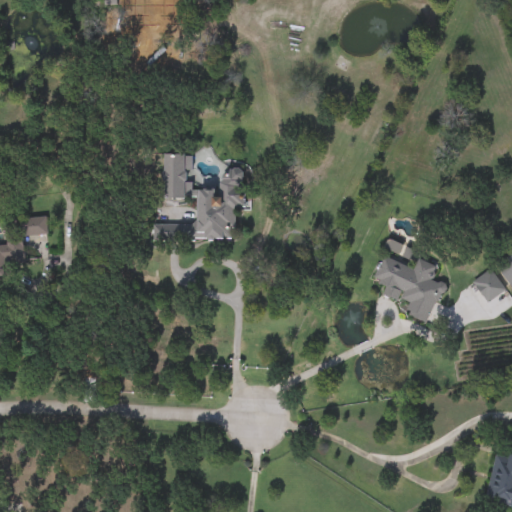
[(233,241),(152,240),(152,223),(195,223),(195,199),(162,198),(162,155),(189,155),(189,190),(218,190),(218,171),(243,171),(243,209),(233,209),(233,241)]
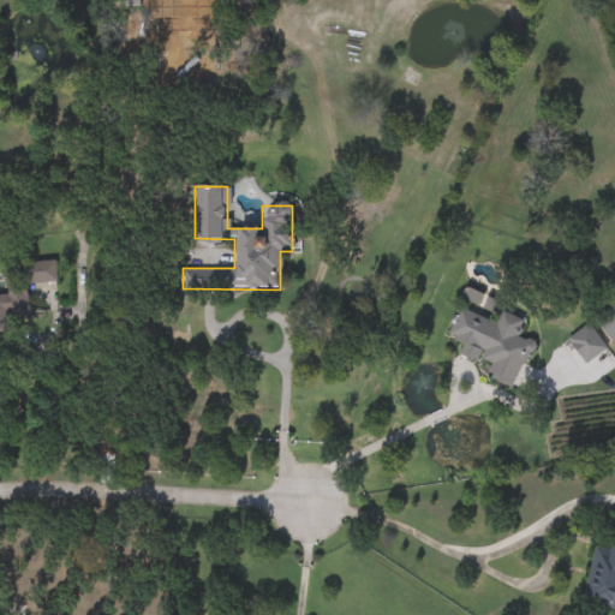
[(55,282),(24,285),(27,317),(0,318),(0,294),(6,294),(6,284),(21,284),(19,261),(53,258),(55,282)]
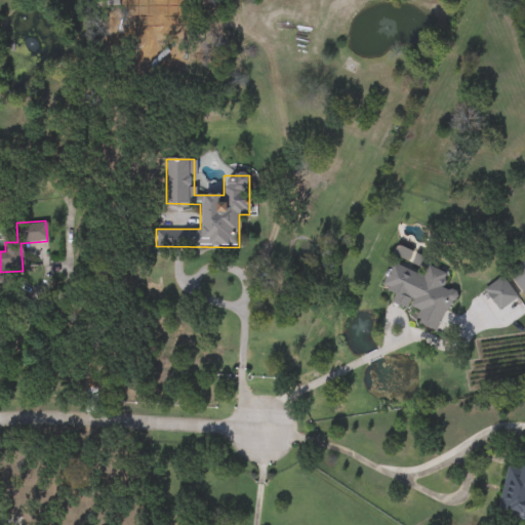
[(524,296),(508,272),(524,258),(524,296)]
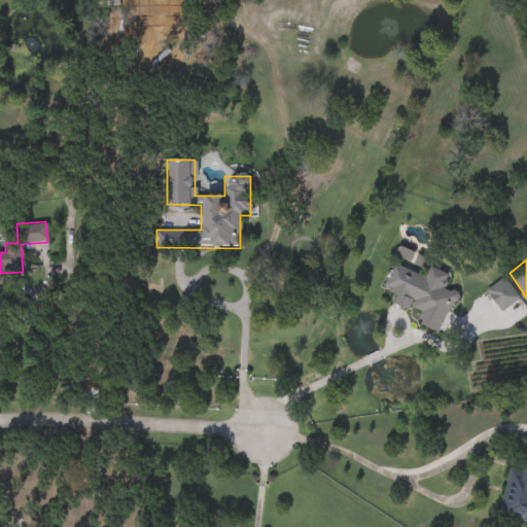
[(437,332),(416,323),(420,314),(392,303),(395,295),(383,289),(394,265),(424,278),(429,267),(449,276),(444,288),(454,293),(437,332)]
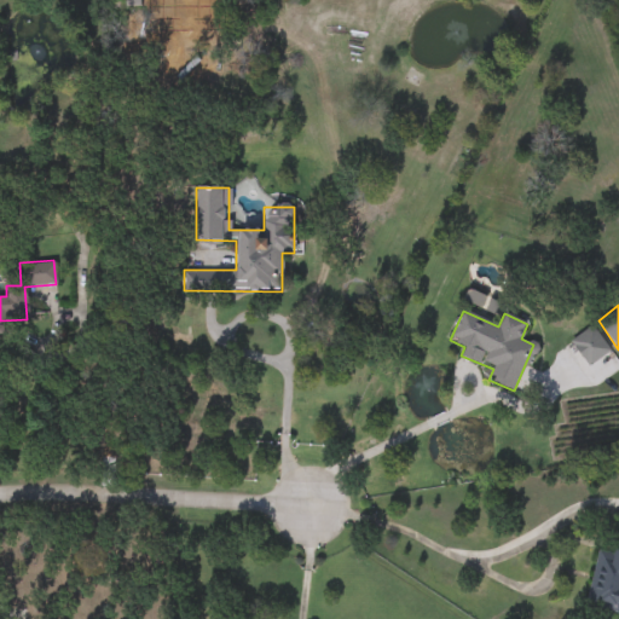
[(570,342),(590,327),(609,351),(589,366),(570,342)]
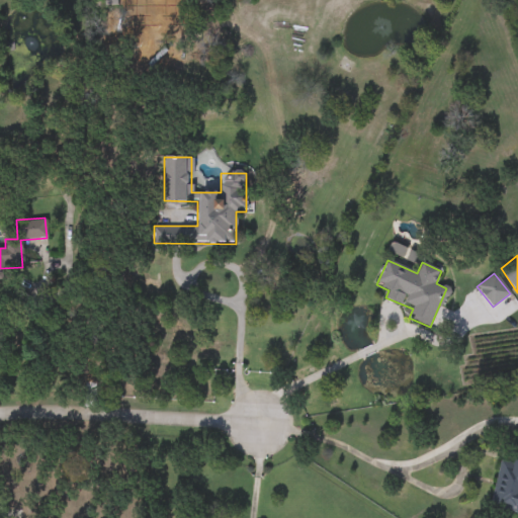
[(517,512),(491,507),(500,460),(513,463),(517,435),(517,512)]
